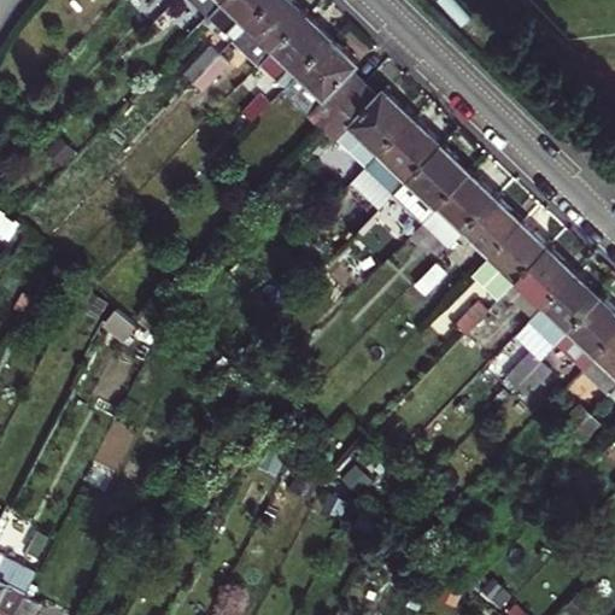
[(220,0),(183,0),(205,21),(209,17),(222,1),(220,0)]
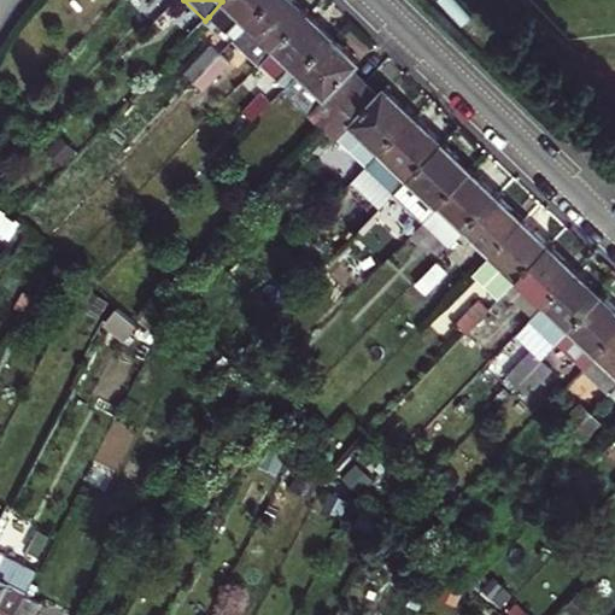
[(209,17),(234,40),(271,0),(223,0),(222,1),(209,17)]
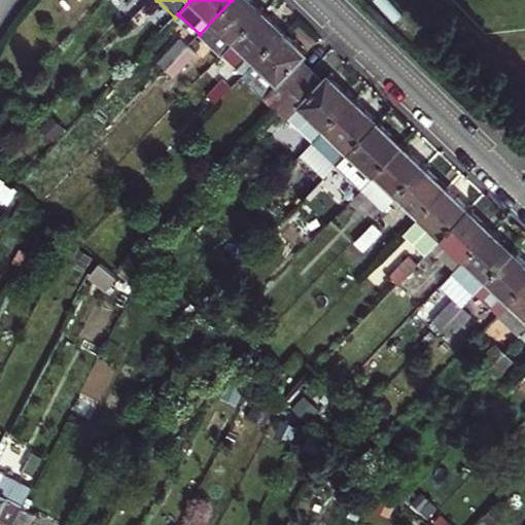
[(244,0),(232,0),(200,34),(198,35),(220,56),(221,55),(259,14),(249,4),(244,0)]
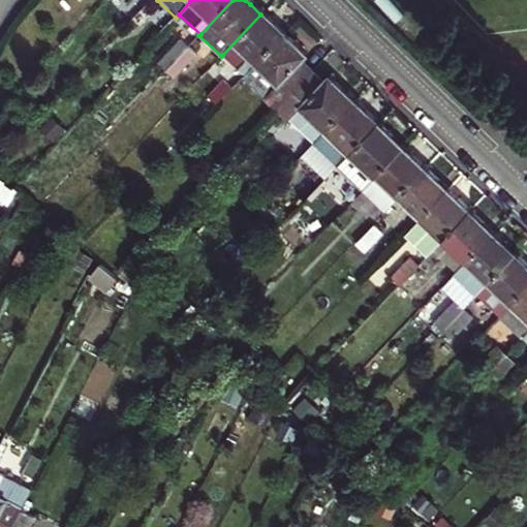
[(401,19),(384,0),(375,0),(373,2),(393,26),(401,19)]
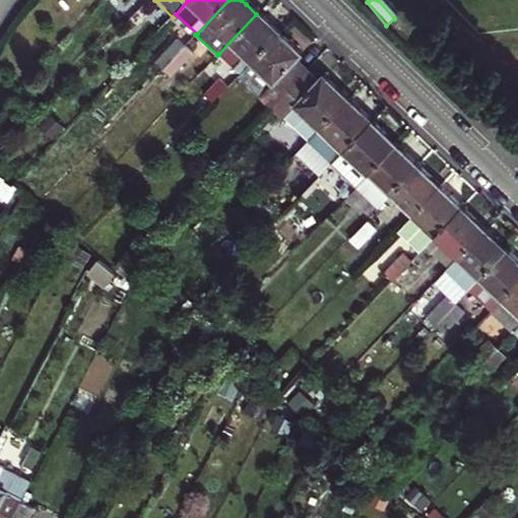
[(245,56),(251,62),(277,35),(266,24),(256,14),(218,54),(234,68),(245,56)]
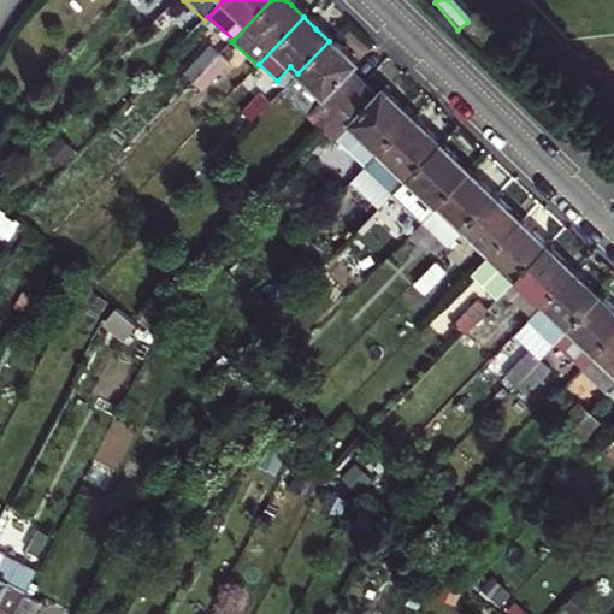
[(343,55),(329,41),(297,74),(282,90),(323,130),(364,88),(352,76),(358,70),(343,55)]
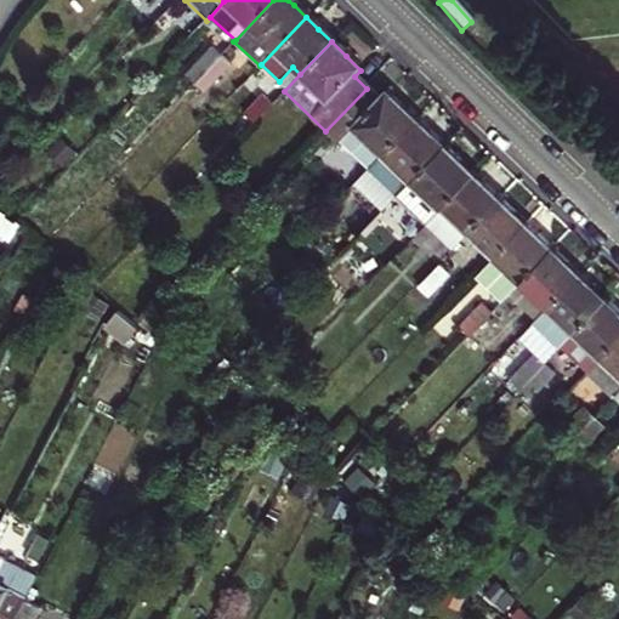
[(193,85),(220,56),(210,47),(183,75),(193,85)]
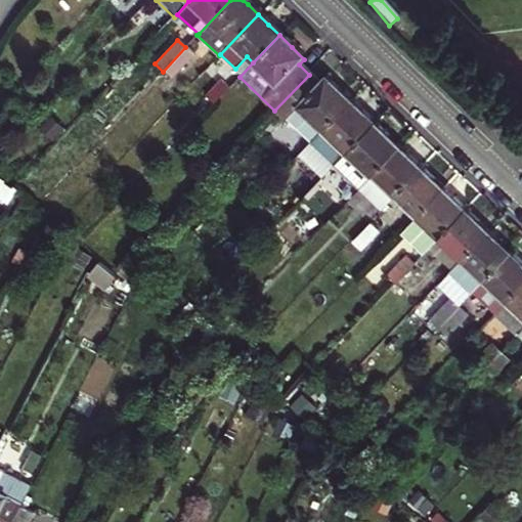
[(194,55),(185,47),(163,72),(171,80),(194,55)]
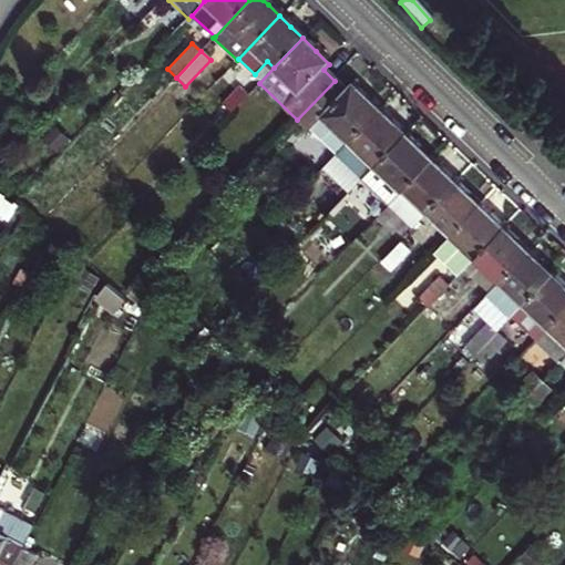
[(346,91),(335,81),(297,120),(309,131),(309,130),(337,154),(378,110),(365,98),(351,84),(346,91)]
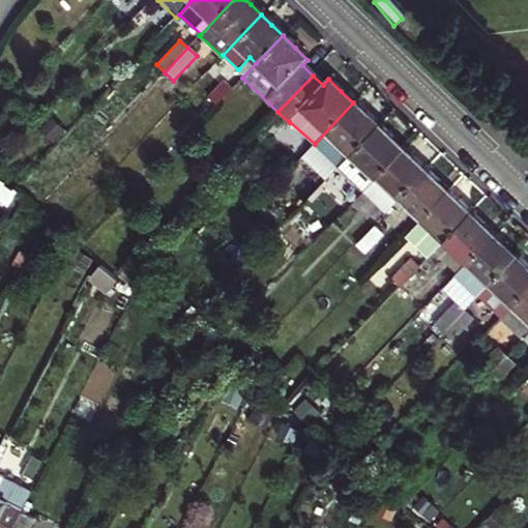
[(216,106),(232,89),(224,81),(208,97),(216,106)]
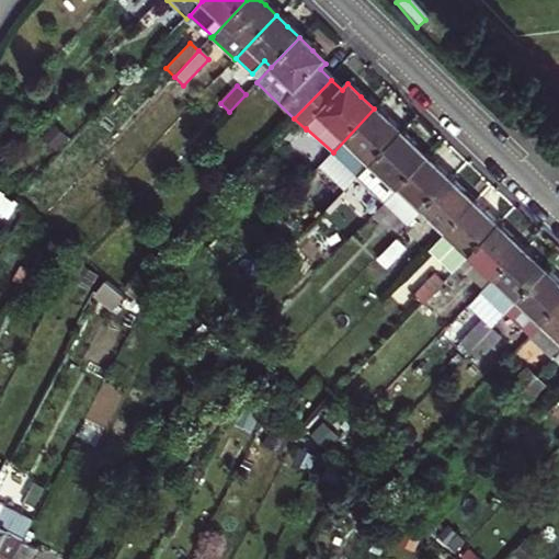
[(200,118),(190,109),(178,122),(187,130),(200,118)]
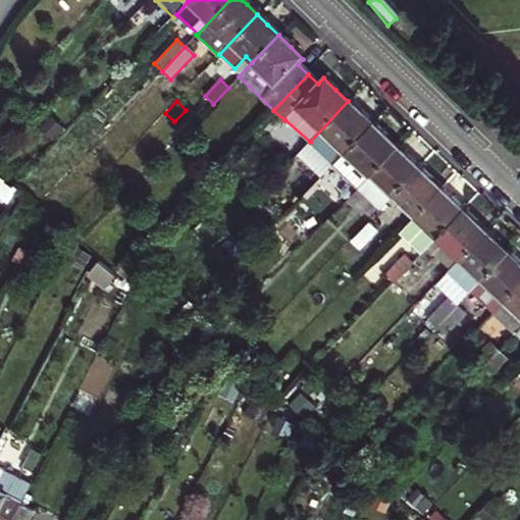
[(310,142),(331,165),(371,123),(360,112),(348,101),(310,142)]
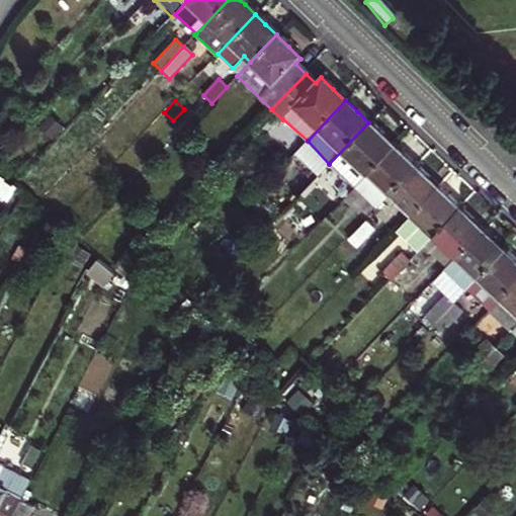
[(62,127),(48,114),(36,126),(50,140),(62,127)]
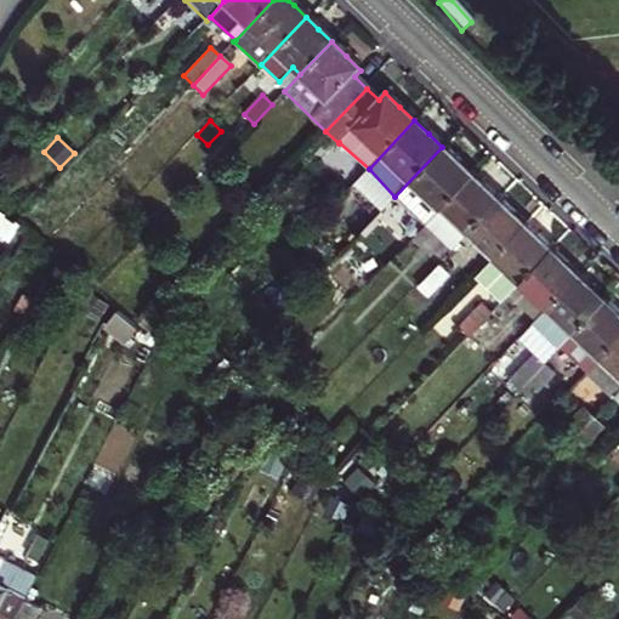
[(442,147),(395,197),(424,226),(439,209),(472,175),(456,162),(442,147)]
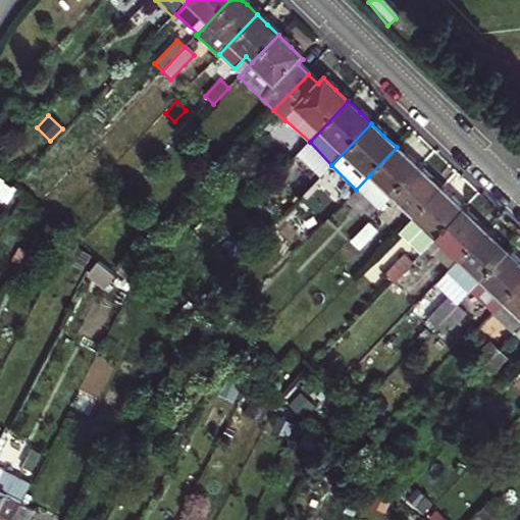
[(369,175),(392,196),(418,168),(407,158),(397,147),(369,175)]
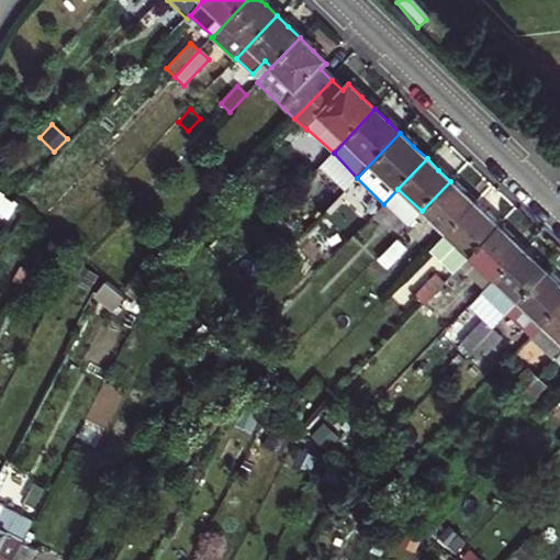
[(422,211),(446,234),(474,204),(462,192),(450,181),(422,211)]
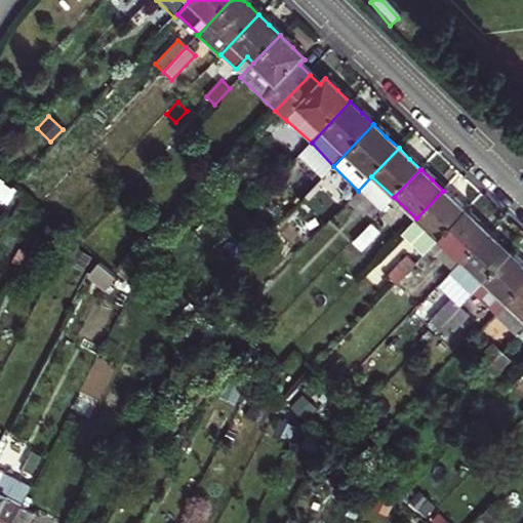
[(394,197),(371,176),(358,191),(380,211),(394,197)]
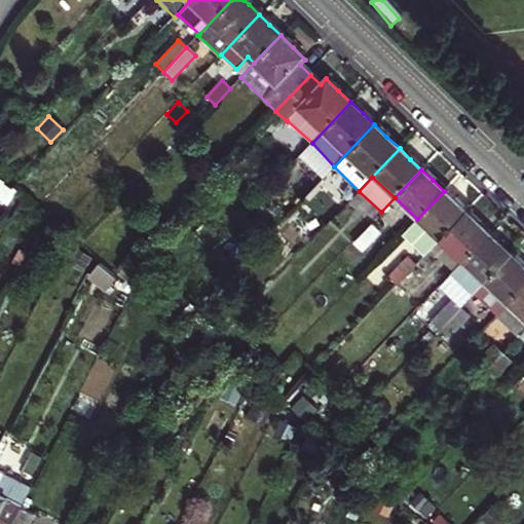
[(331,187),(323,179),(305,197),(313,206),(331,187)]
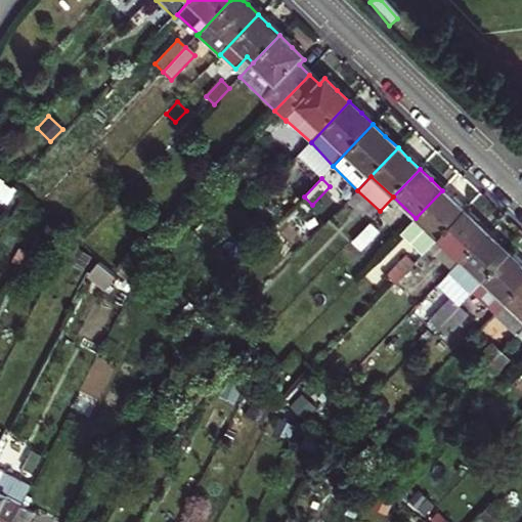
[(442,190),(416,218),(402,232),(425,254),(428,249),(438,238),(465,211),(453,201),(442,190)]
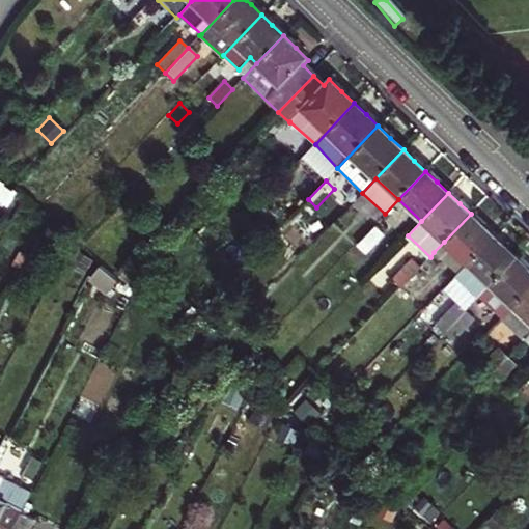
[(444,242),(467,263),(494,235),(482,225),(471,214),(444,242)]
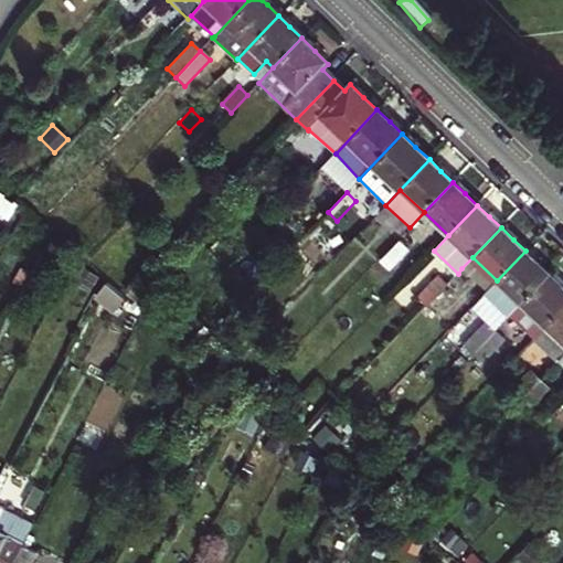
[(407,252),(397,243),(380,262),(389,272),(407,252)]
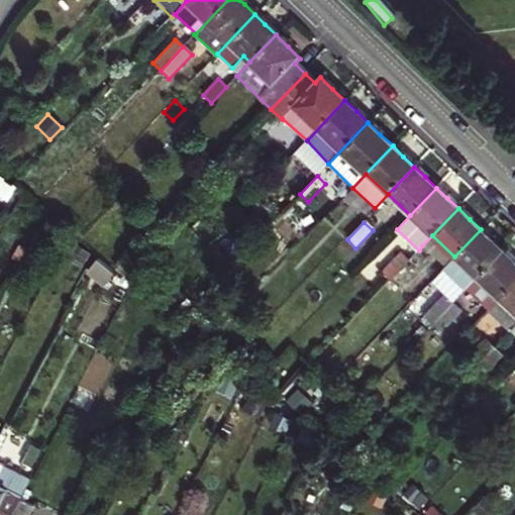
[(451,303),(466,289),(502,250),(491,240),(481,229),(454,256),(444,268),(428,284),(442,297),(422,317),(430,325),(451,303)]
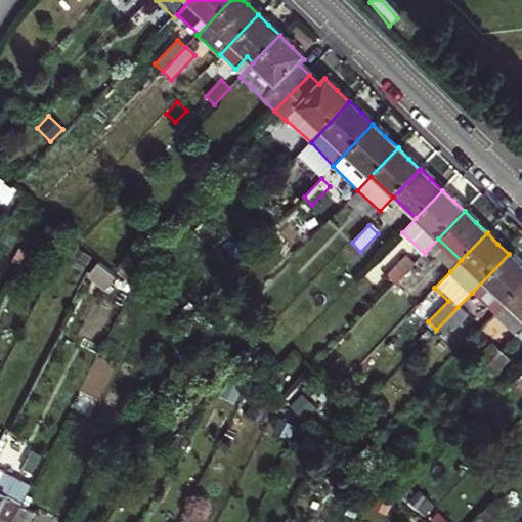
[(461,260),(438,238),(428,249),(450,271),(461,260)]
